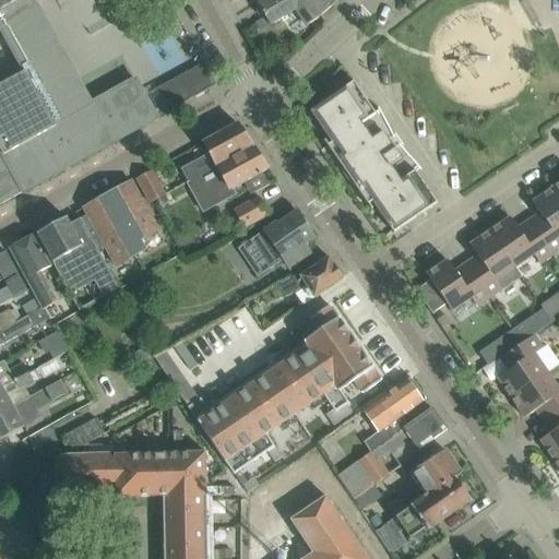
[(0,0),(0,204),(156,118),(135,80),(92,104),(34,0),(0,0)]
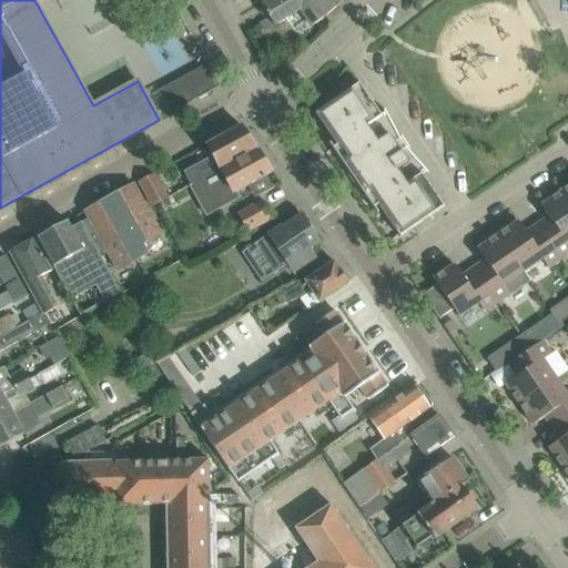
[(267,0),(261,4),(274,26),(300,10),(311,27),(325,17),(343,0),(267,0)]
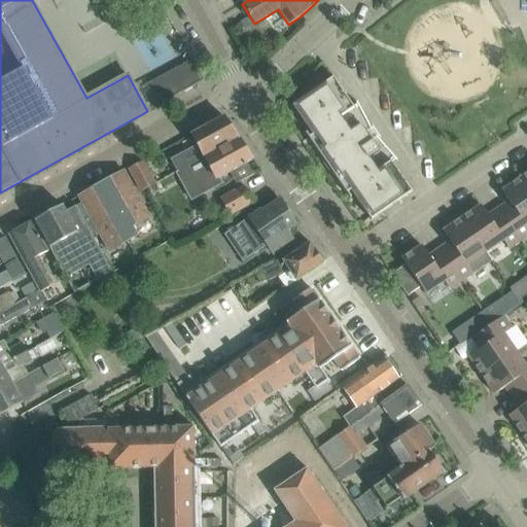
[(350,102),(345,94),(332,77),(292,105),(309,130),(350,102)]
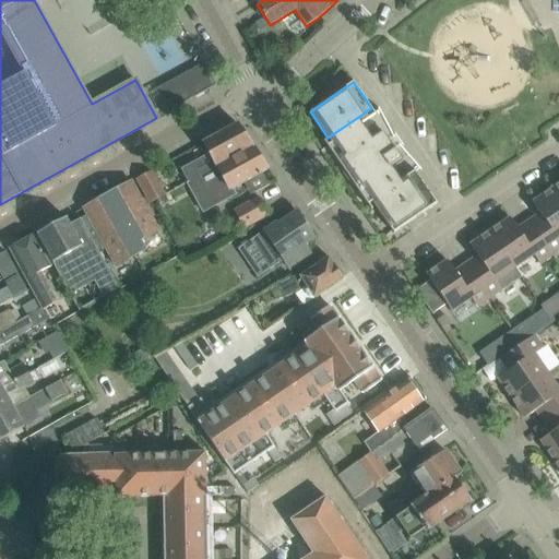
[(437,203),(425,186),(417,174),(421,170),(400,146),(403,144),(396,135),(393,137),(379,108),(373,111),(371,108),(328,138),(323,141),(339,163),(343,161),(360,185),(356,188),(368,205),(372,202),(393,234),(437,203)]
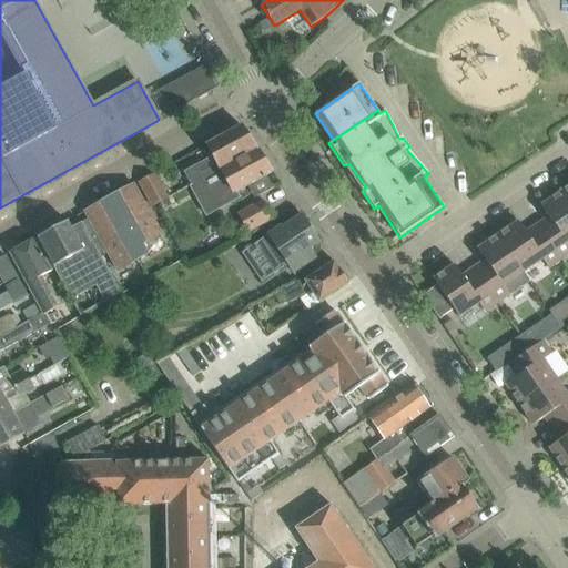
[(191,185),(193,185),(256,149),(241,125),(206,144),(213,155),(184,172),(191,185)]
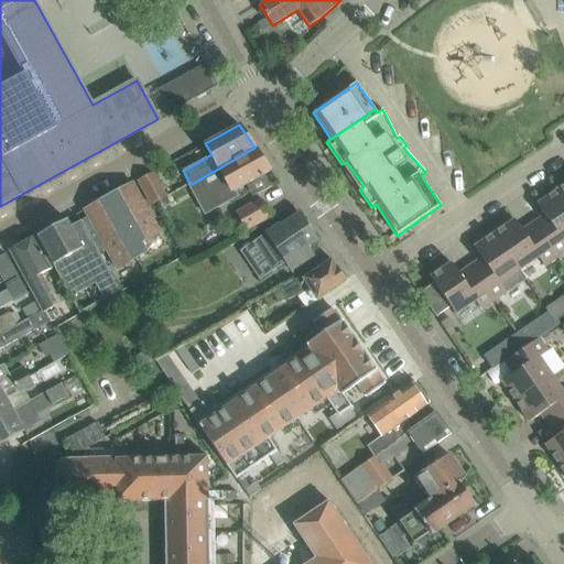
[(234,191),(271,171),(255,148),(192,184),(199,197),(208,193),(215,206),(236,195),(234,191)]
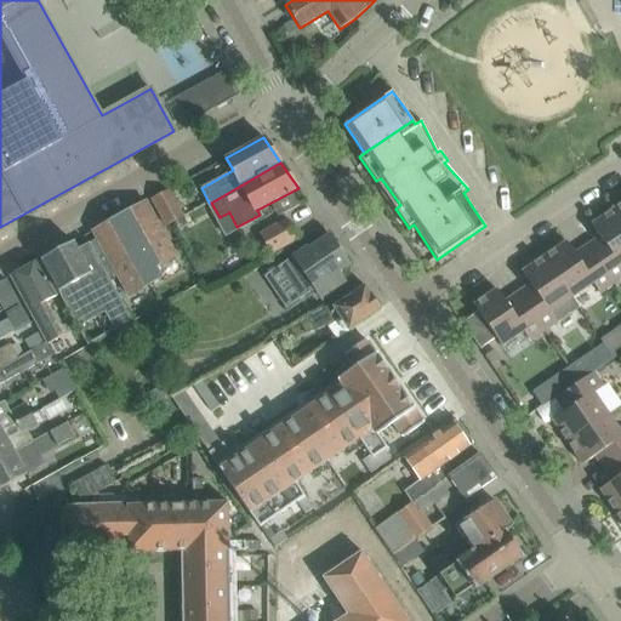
[(166,226),(181,218),(166,191),(152,199),(166,226)]
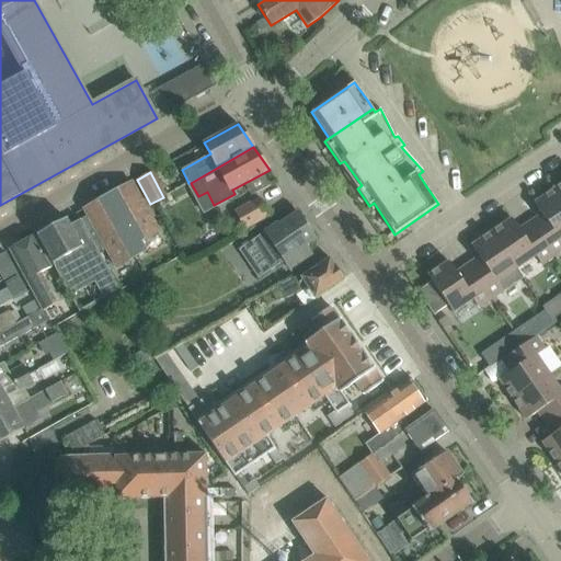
[(159,230),(142,202),(132,182),(83,209),(116,266),(144,251),(146,254),(171,241),(163,228),(159,230)]
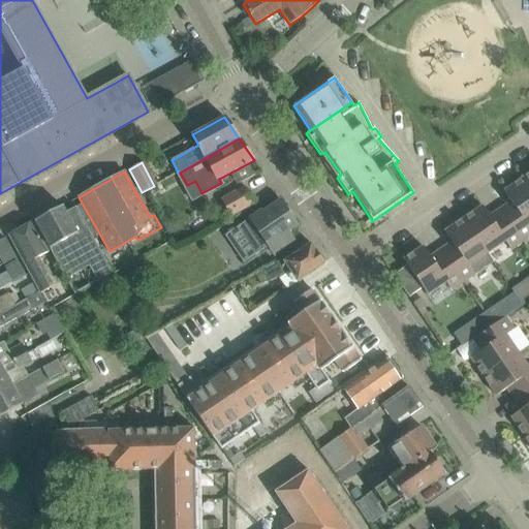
[(528,225),(528,224),(528,187),(523,179),(504,191),(516,209),(505,216),(522,242),(528,237),(528,225)]
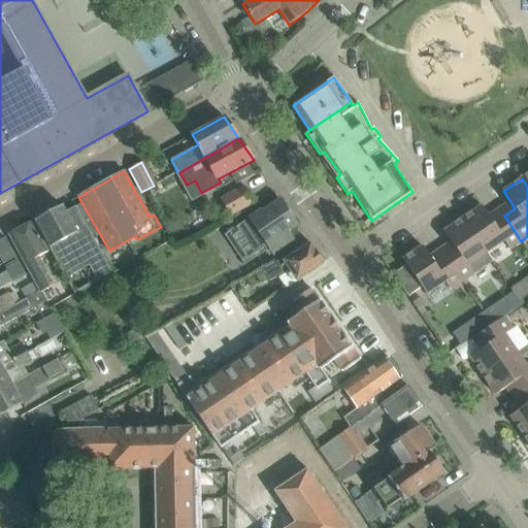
[(255,203),(246,187),(225,198),(234,215),(255,203)]
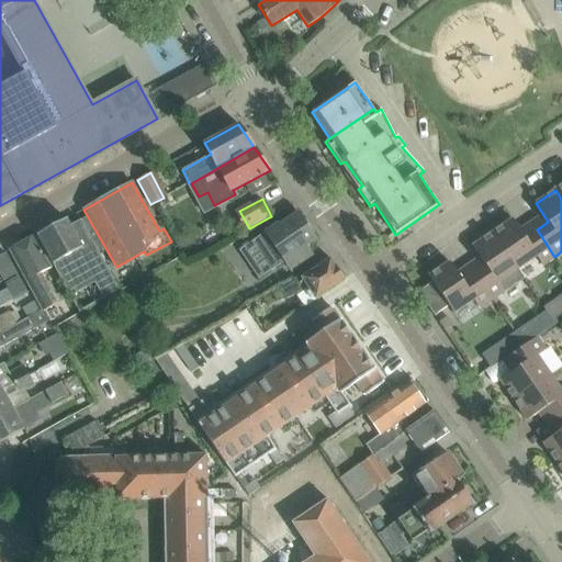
[(266,231),(254,239),(272,268),(277,266),(285,260),(292,270),(312,257),(305,247),(316,239),(299,212),(298,213),(279,225),(278,223),(266,231)]
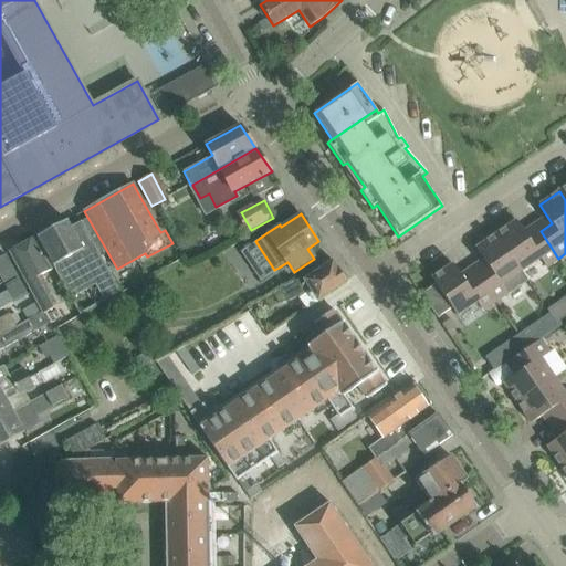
[(558,259),(541,231),(528,239),(516,220),(496,234),(521,271),(541,259),(546,268),(558,259)]
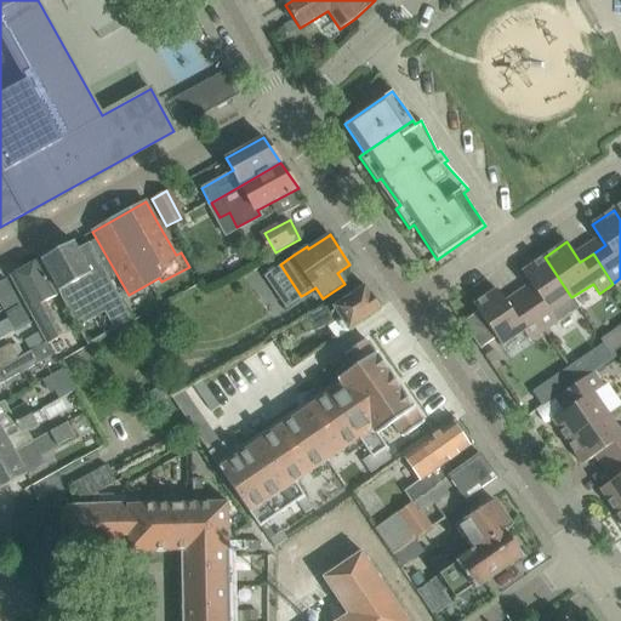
[(132,320),(107,274),(95,254),(84,260),(74,243),(41,260),(60,291),(58,292),(87,346),(132,320)]
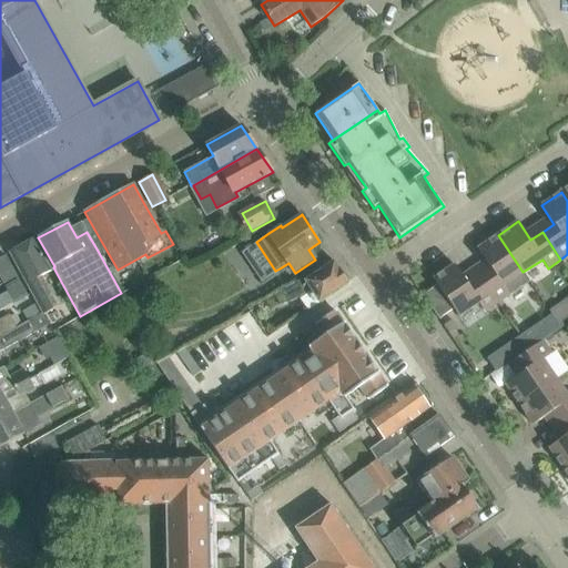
[(504,285),(523,272),(498,235),(477,249),(490,267),(478,275),(497,303),(509,294),(504,285)]
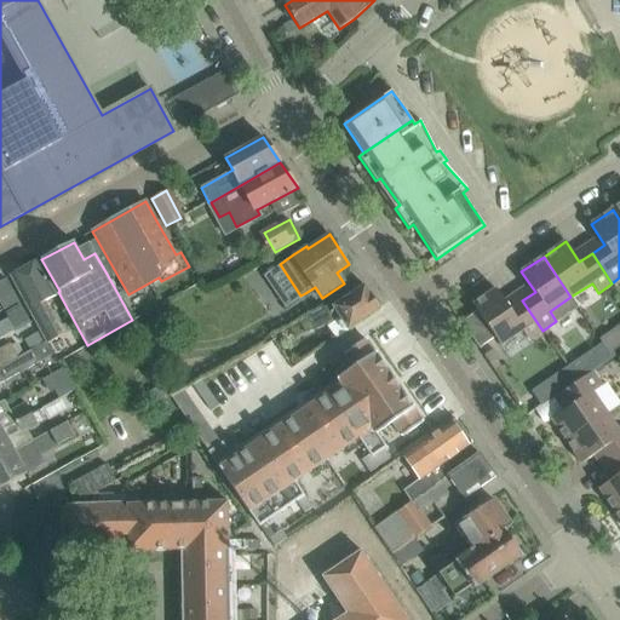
[(56,297),(49,283),(36,262),(11,276),(42,333),(57,326),(44,303),(56,297)]
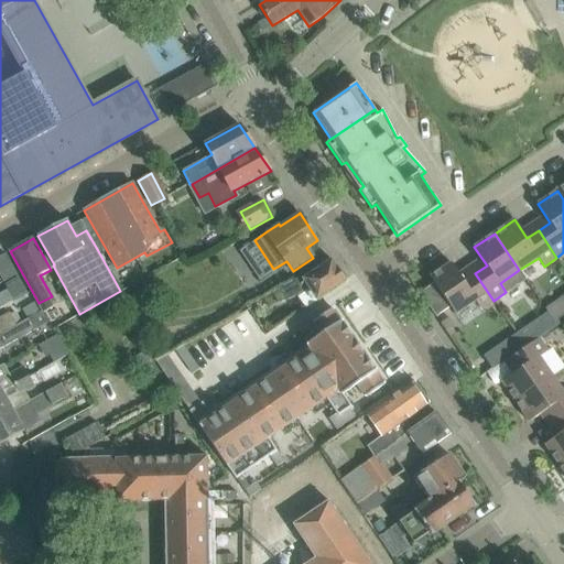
[(6,253),(0,256),(0,275),(2,281),(3,282),(17,274),(17,273),(6,253)]
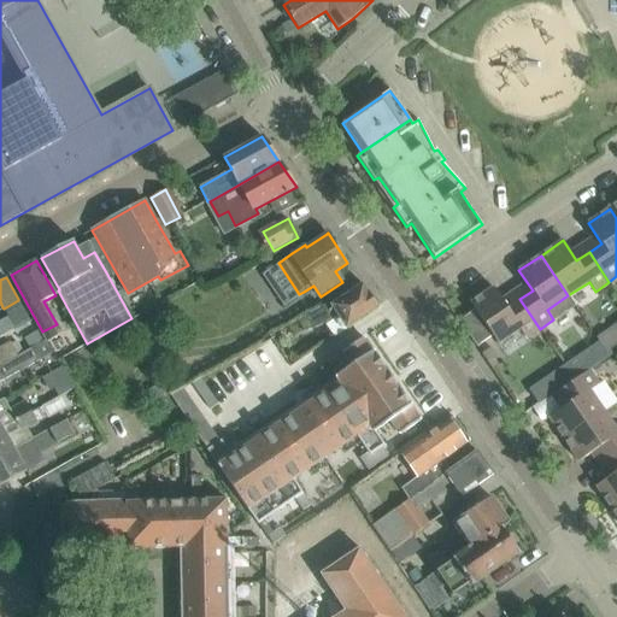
[(347,329),(377,307),(378,307),(362,283),(331,304),(330,301),(306,315),(313,329),(327,322),(328,324),(338,317),(347,329)]
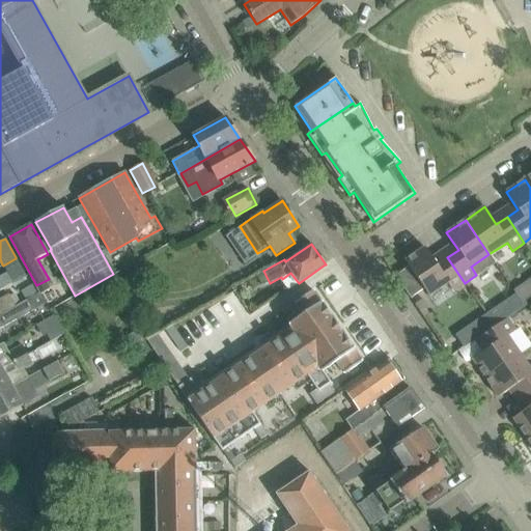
[(437,264),(424,247),(404,260),(408,266),(394,275),(411,298),(424,288),(428,296),(447,283),(453,291),(465,283),(447,257),(437,264)]
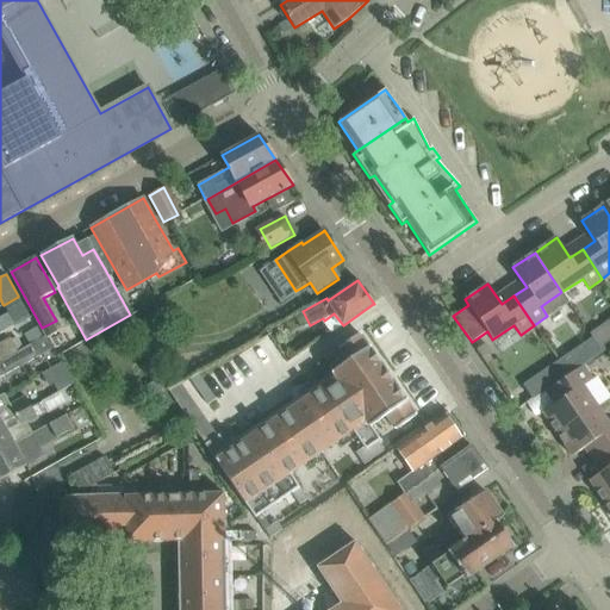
[(16,327),(30,318),(18,297),(4,305),(16,327)]
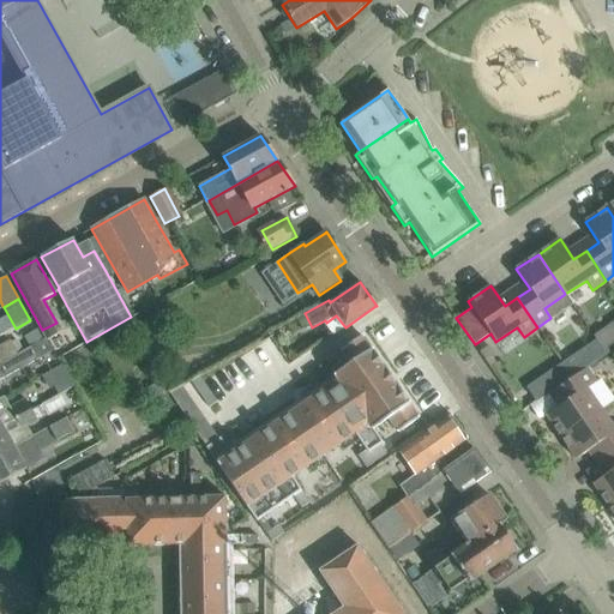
[(613,338),(606,326),(594,335),(603,348),(607,347),(613,341),(613,338)]
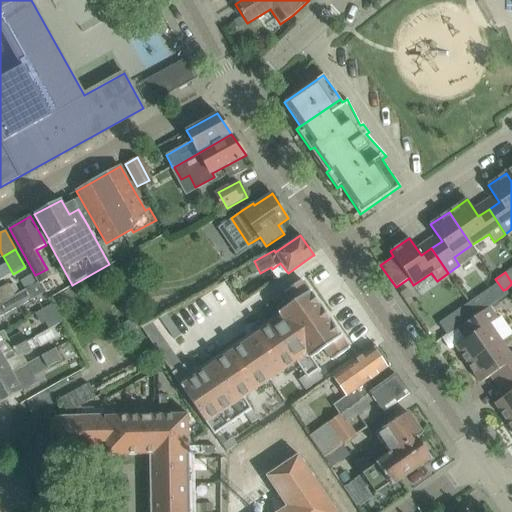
[(293,303),(178,381),(214,434),(252,408),(244,397),(302,357),(306,362),(305,362),(313,373),(322,366),(315,356),(324,349),(333,360),(349,349),(347,345),(328,318),(332,314),(328,308),(323,311),(302,280),(285,292),(293,303)]
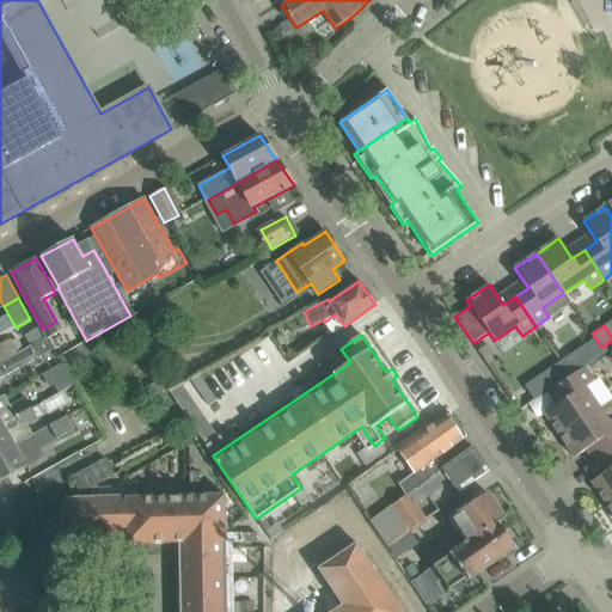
[(0,363),(0,378),(24,366),(53,349),(48,338),(47,337),(18,353),(18,354),(0,363)]
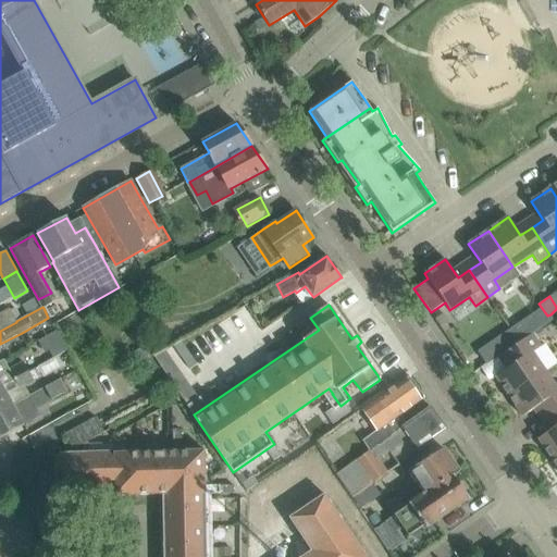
[(0,331),(16,322),(16,321),(9,308),(0,312),(0,331)]
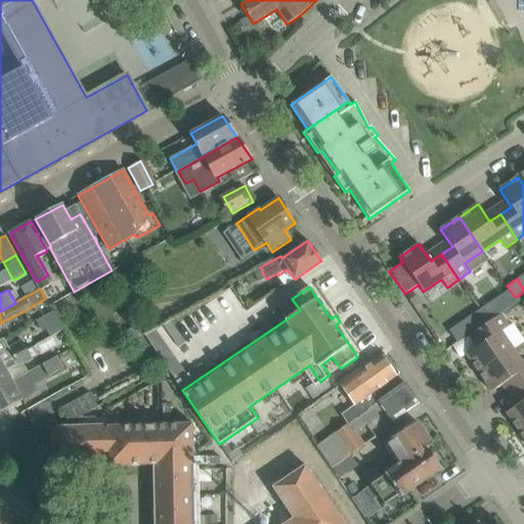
[(521,300),(518,296),(515,297),(510,291),(499,297),(508,309),(521,300)]
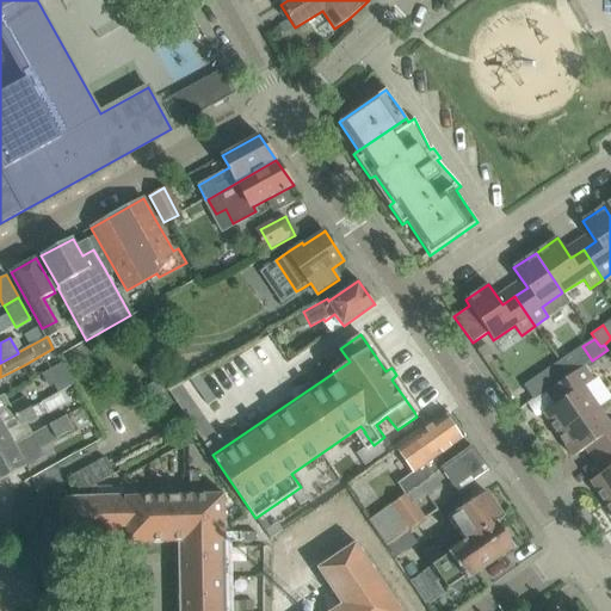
[(62,363),(47,371),(54,384),(59,392),(74,383),(62,363)]
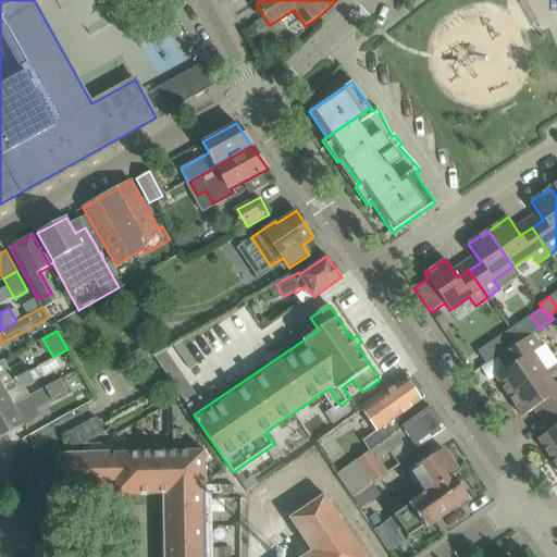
[(519,343),(510,331),(497,339),(506,353),(519,343)]
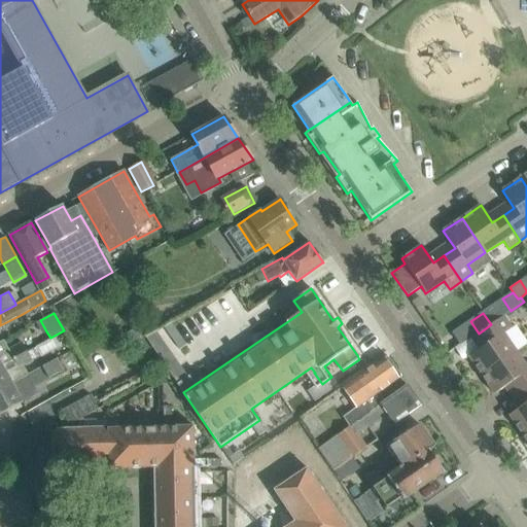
[(482,375),(516,351),(503,334),(512,328),(503,316),(491,324),(479,334),(486,344),(468,356),(482,375)]
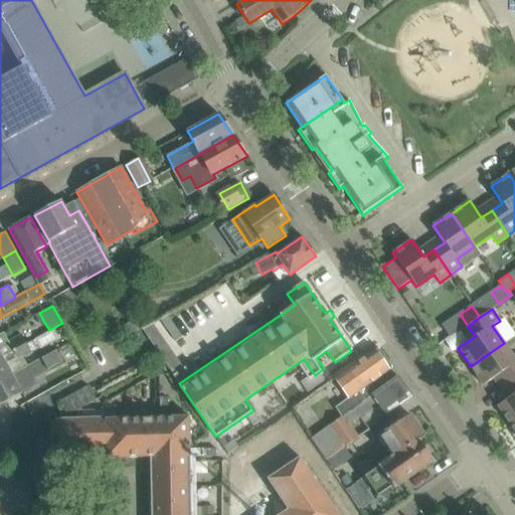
[(0,358),(26,344),(21,334),(0,346),(0,358)]
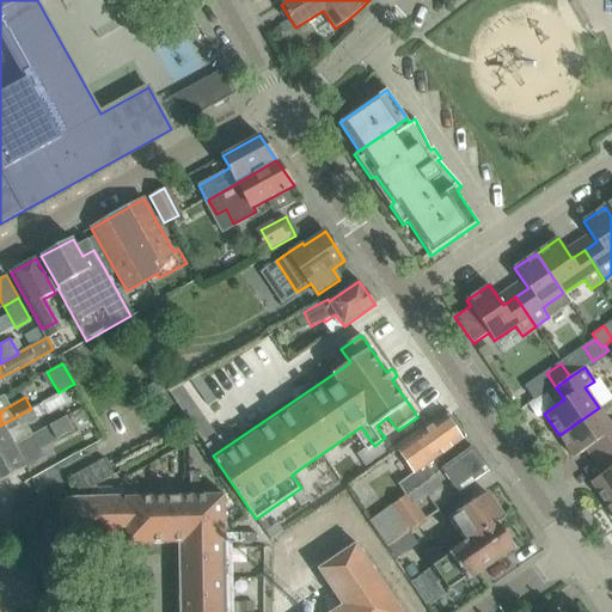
[(603,456),(611,450),(611,427),(599,408),(560,435),(574,458),(594,444),(603,456)]
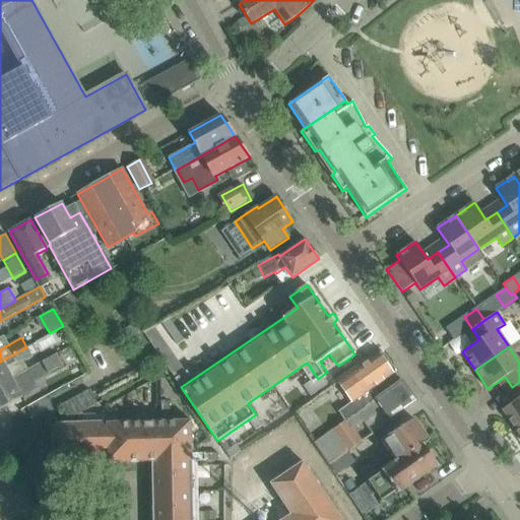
[(26,347),(0,362),(0,384),(12,377),(8,369),(31,355),(26,347)]
